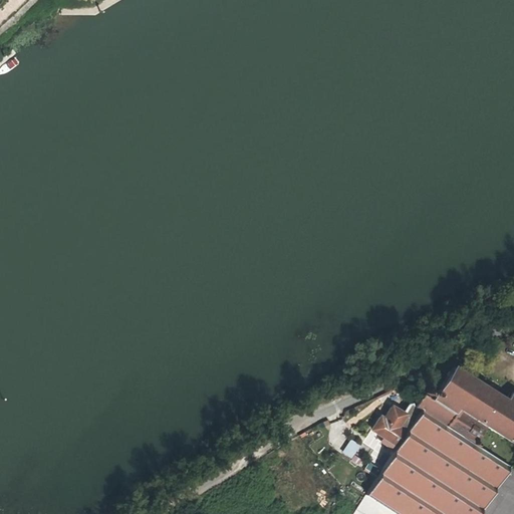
[(425,404),(420,411),(484,452),(496,435),(513,444),(513,397),(510,403),(452,365),(431,395),(427,397),(425,398),(424,400),(424,403),(425,404)]
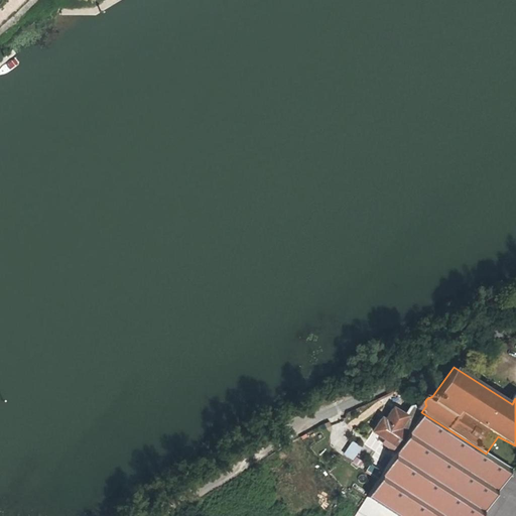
[(421,412),(414,407),(407,414),(398,408),(390,420),(383,417),(373,432),(379,436),(376,441),(397,455),(421,412)]
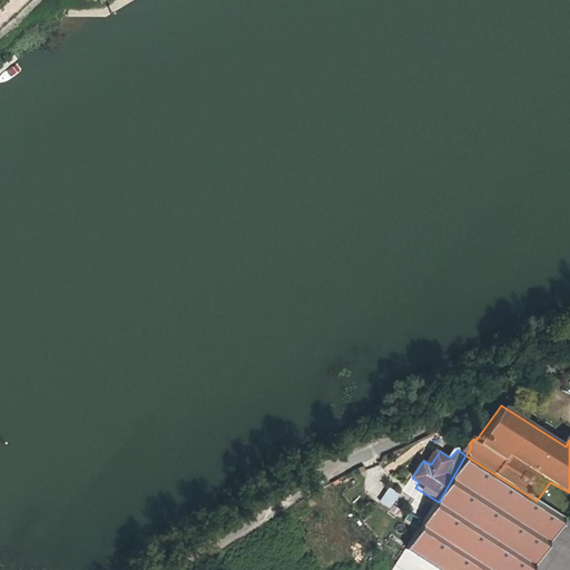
[(465,455),(439,502),(408,550),(412,553),(439,569),(540,569),(569,524),(569,523),(537,501),(465,455)]
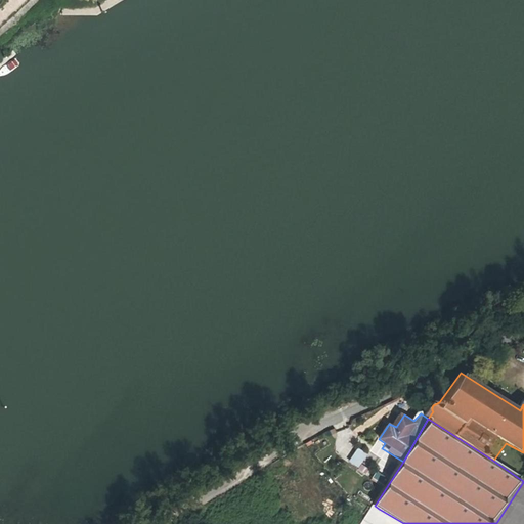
[(357,446),(347,460),(356,468),(367,454),(357,446)]
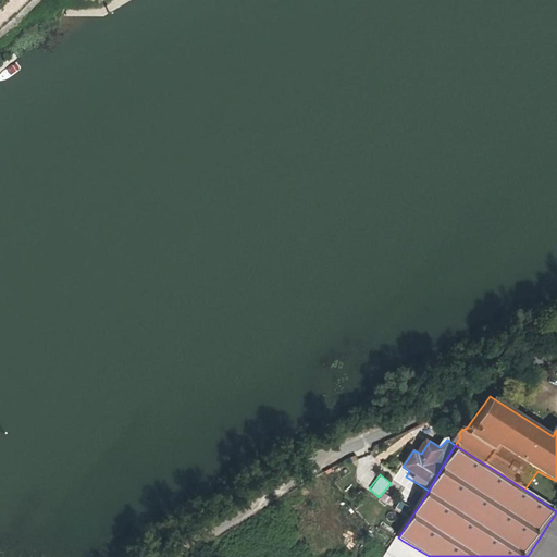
[(429,556),(403,541),(392,556),(429,556)]
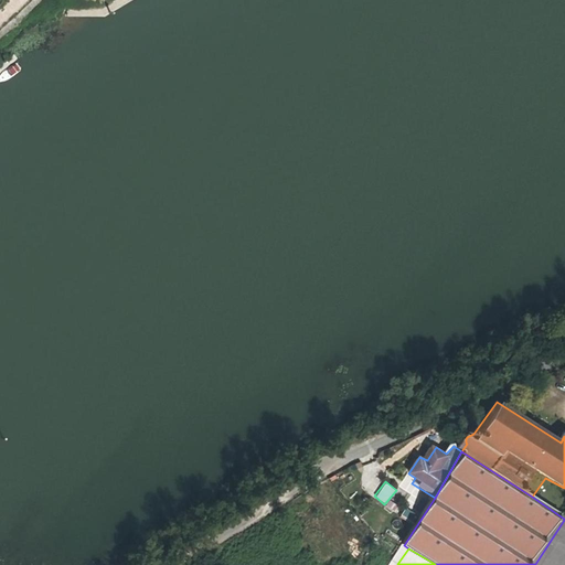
All buildings are outlined.
